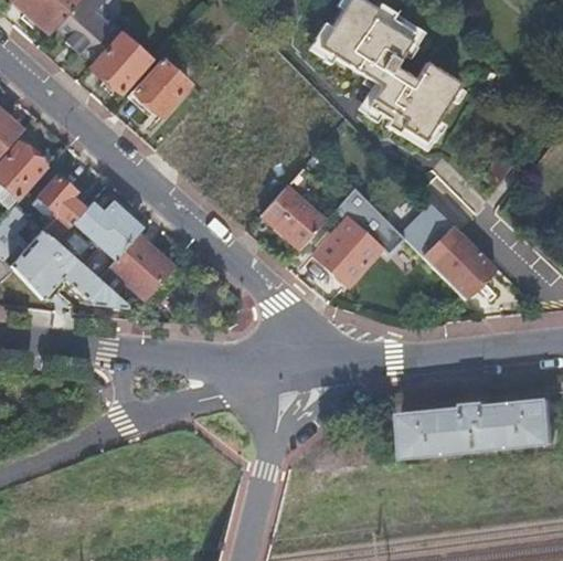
[(51,32),(60,23),(80,0),(14,0),(51,32)]
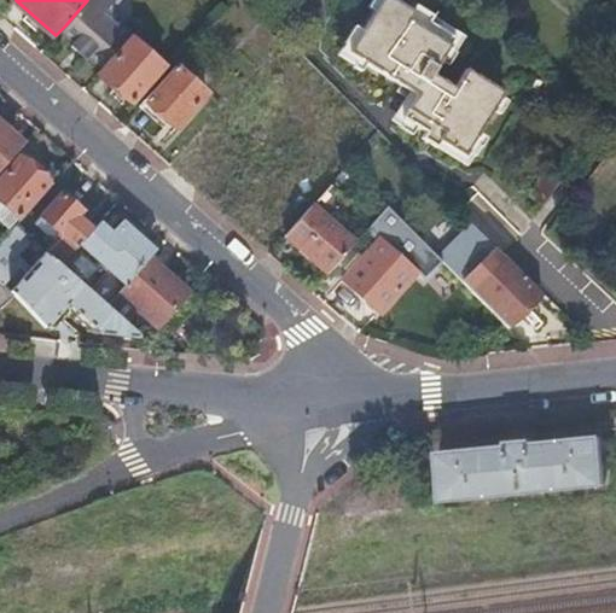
[(105,62),(131,33),(120,22),(116,0),(87,0),(65,25),(79,38),(74,44),(88,57),(93,51),(105,62)]
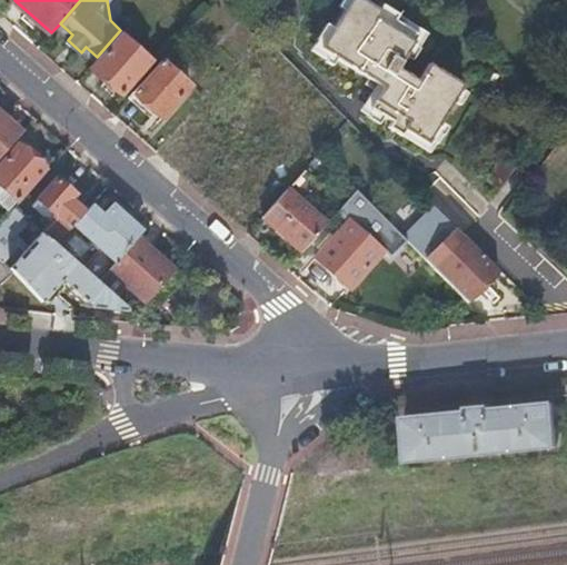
[(351,0),(322,45),(385,85),(371,105),(393,119),(389,124),(404,132),(406,128),(428,141),(458,96),(466,83),(431,61),(427,68),(420,77),(401,66),(410,51),(421,33),(398,18),(403,12),(386,1),(381,8),(369,0),(351,0)]
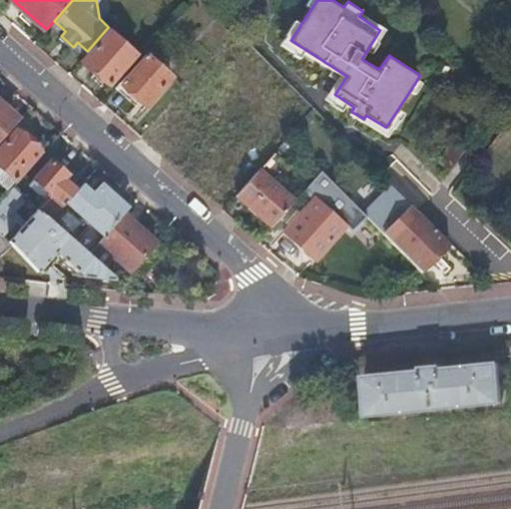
[(110,28),(108,27),(87,51),(89,52),(110,28)]
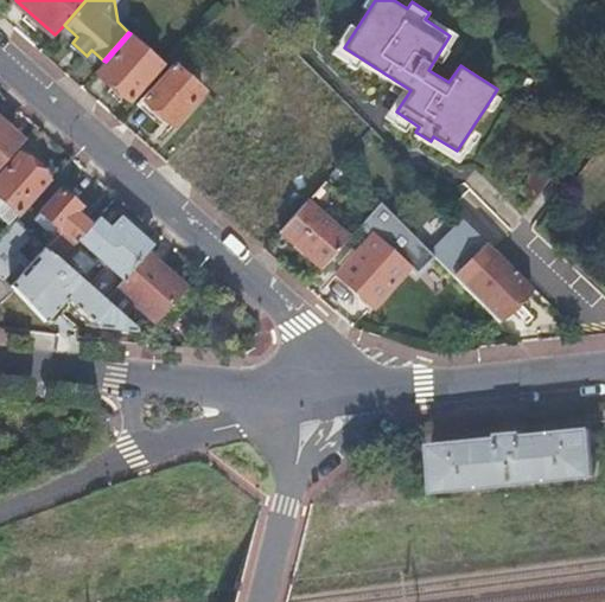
[(164,63),(131,33),(106,62),(99,70),(132,98),(164,63)]
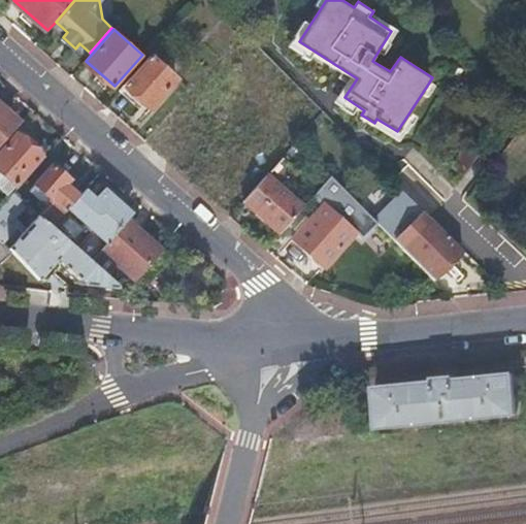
[(178,77),(152,54),(126,83),(153,106),(178,77)]
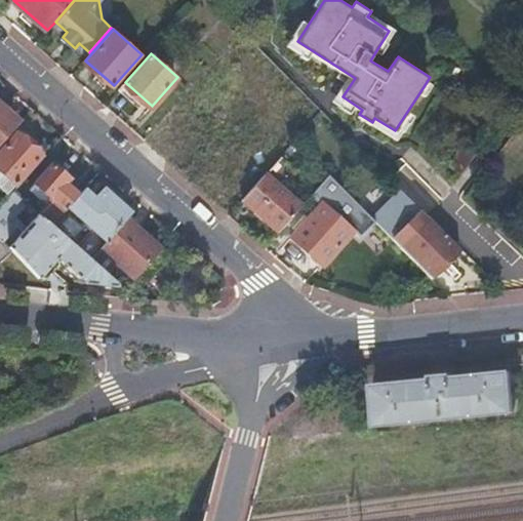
[(247,153),(260,136),(249,127),(264,110),(222,76),(184,123),(223,155),(233,142),(247,153)]
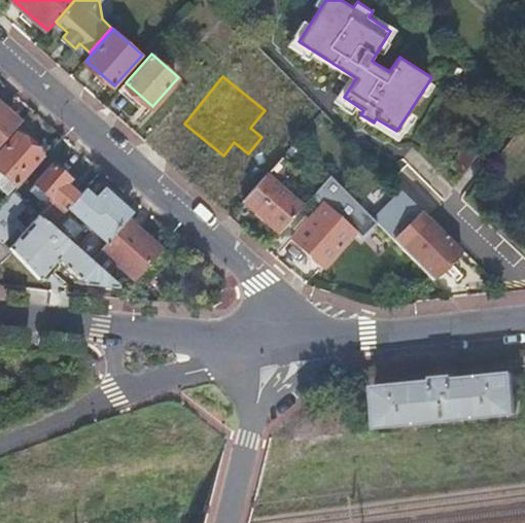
[(152,106),(126,82),(120,89),(147,112),(152,106)]
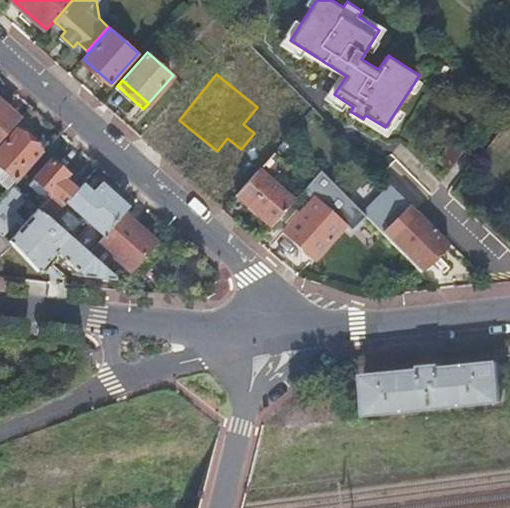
[(9,108),(0,99),(0,140),(16,122),(5,111),(9,108)]
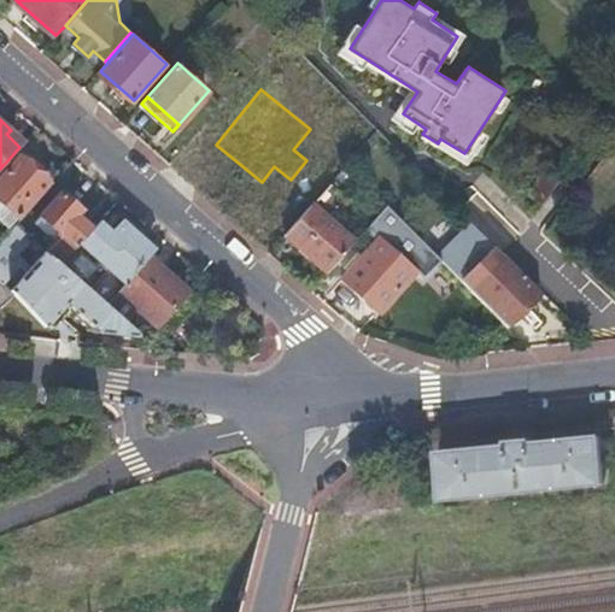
[(25,141),(11,130),(6,134),(19,147),(25,141)]
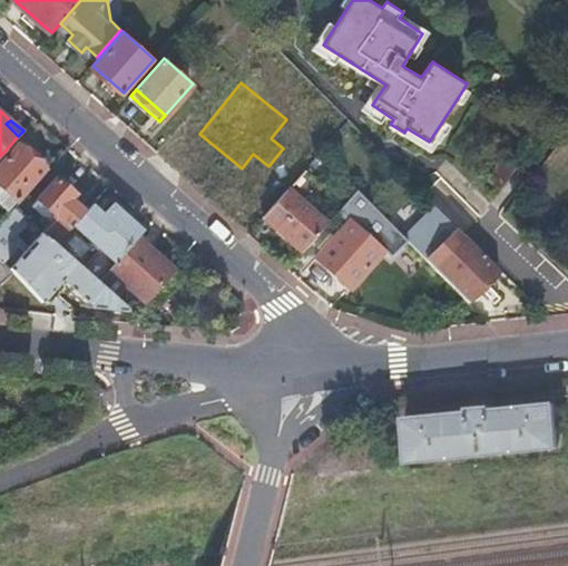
[(0,181),(18,197),(46,166),(19,143),(0,163),(0,181)]
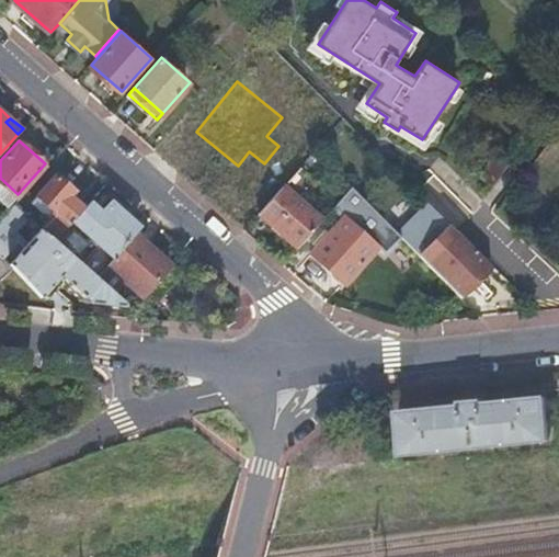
[(510,165),(498,156),(480,174),(493,184),(510,165)]
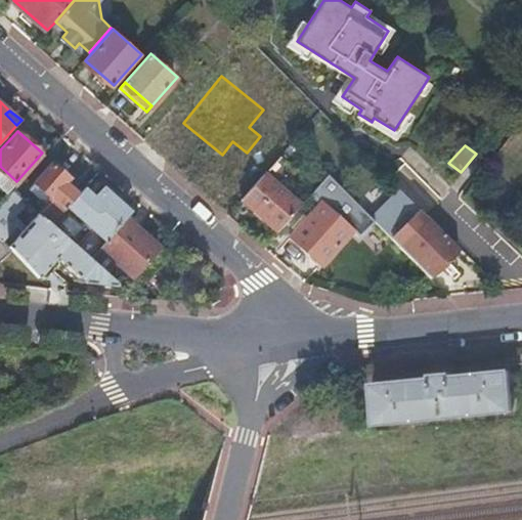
[(295,166),(280,155),(244,198),(279,228),(302,204),(279,184),(295,166)]
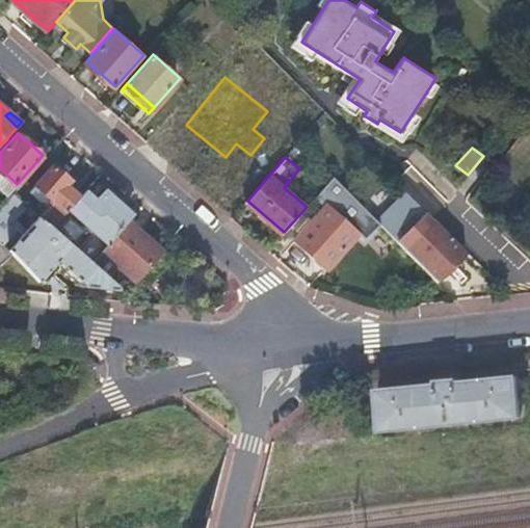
[(50,205),(42,215),(54,226),(72,207),(81,195),(69,183),(72,179),(54,163),(31,189),(43,200),(45,199),(48,202),(48,203),(50,205)]
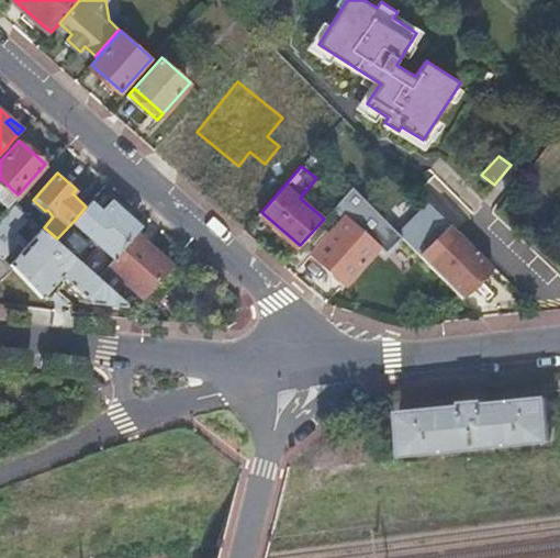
[(18,194),(0,178),(0,193),(11,202),(18,194)]
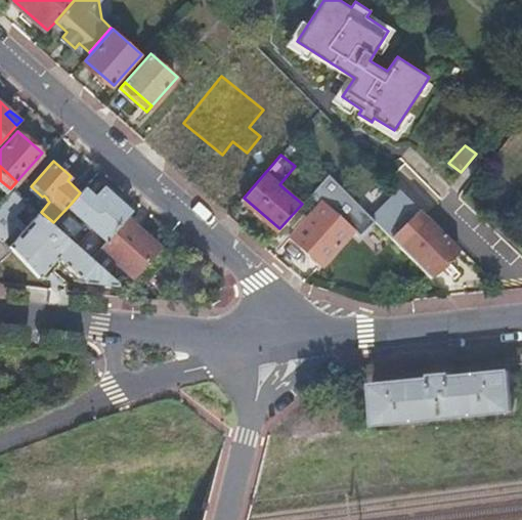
[(133,209),(95,175),(80,192),(71,204),(95,225),(78,245),(90,255),(91,256),(127,216),(133,209)]
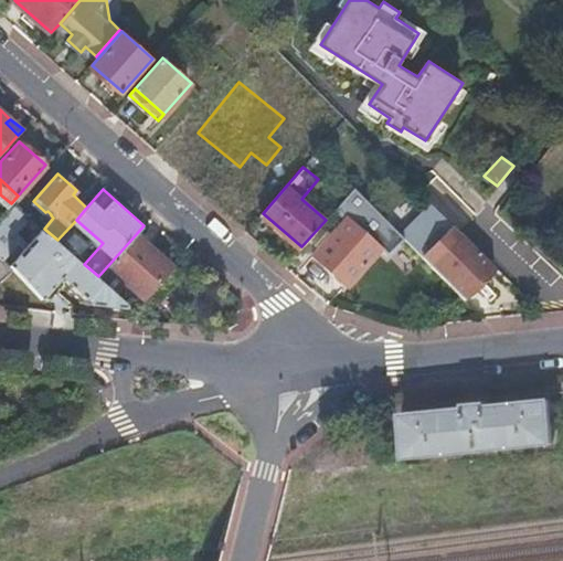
[(383,244),(348,215),(316,253),(352,283),(383,244)]
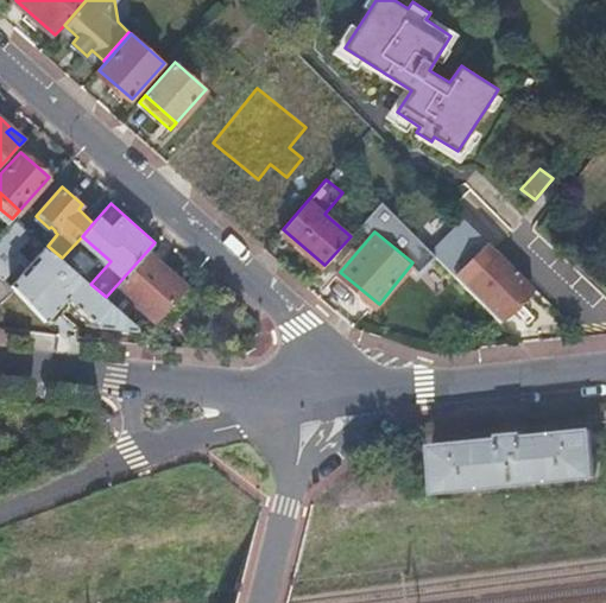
[(0,239),(0,268),(2,272),(17,255),(0,239)]
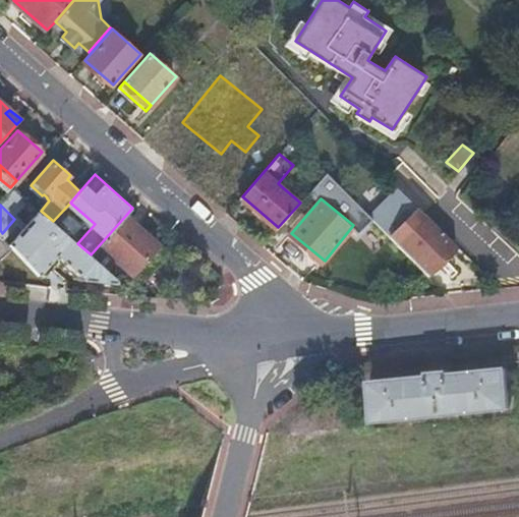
[(53,221),(41,211),(27,224),(24,227),(11,243),(15,247),(40,274),(58,253),(87,278),(121,281),(103,266),(91,254),(90,253),(77,243),(53,221)]
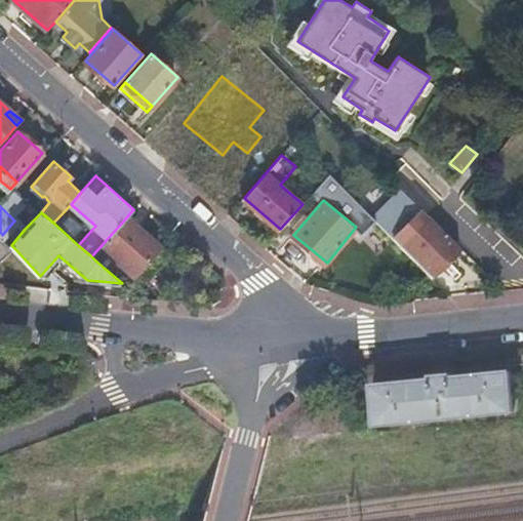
[(433,276),(463,246),(432,215),(402,244),(433,276)]
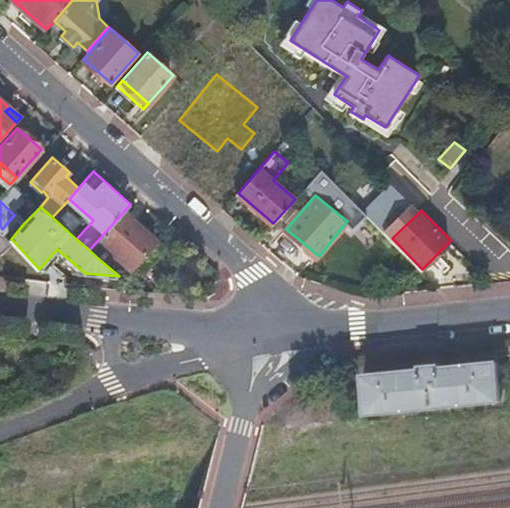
[(89,250),(101,261),(112,250),(132,268),(157,240),(124,211),(89,250)]
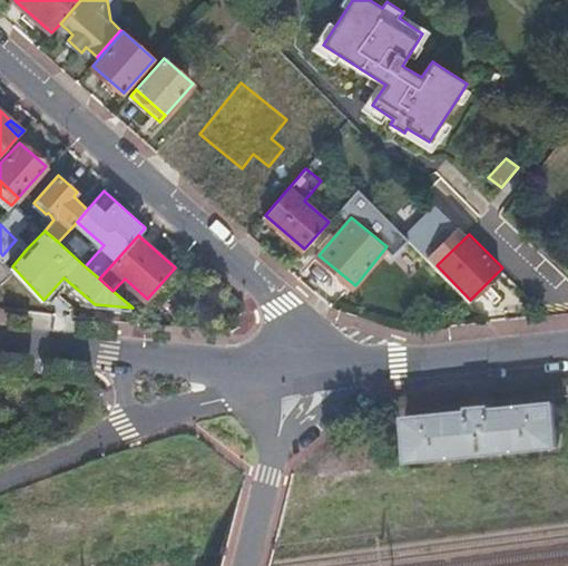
[(27,249),(30,245),(23,238),(19,243),(27,249)]
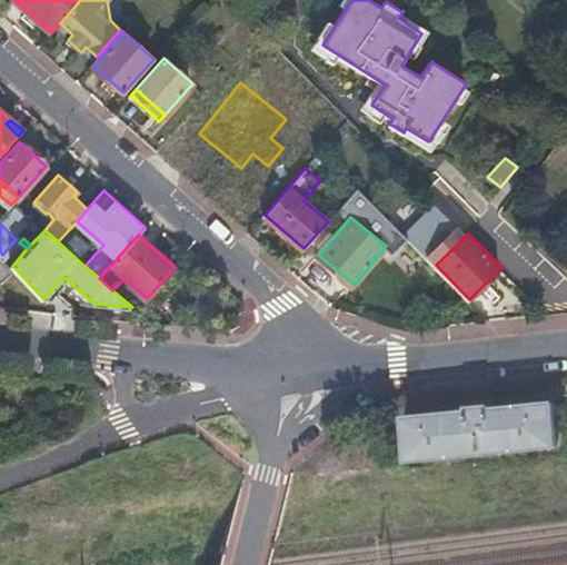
[(0,281),(1,283),(17,270),(12,266),(2,255),(0,251),(0,281)]
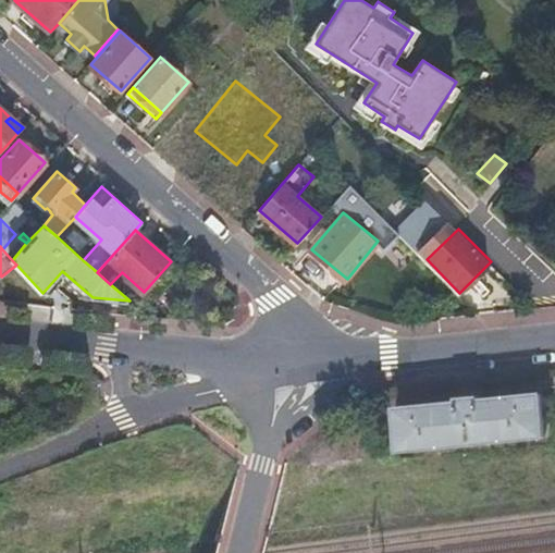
[(480,395),(477,395),(476,394),(465,394),(465,396),(461,396),(461,400),(399,406),(403,447),(547,432),(543,392),(480,397),(480,395)]
